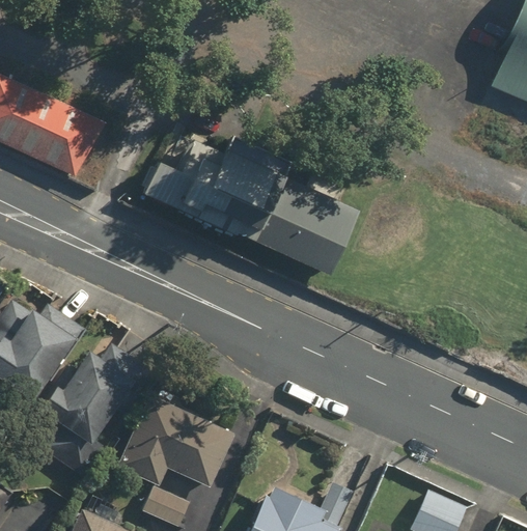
[(526,9),(491,90),(526,106),(526,9)]
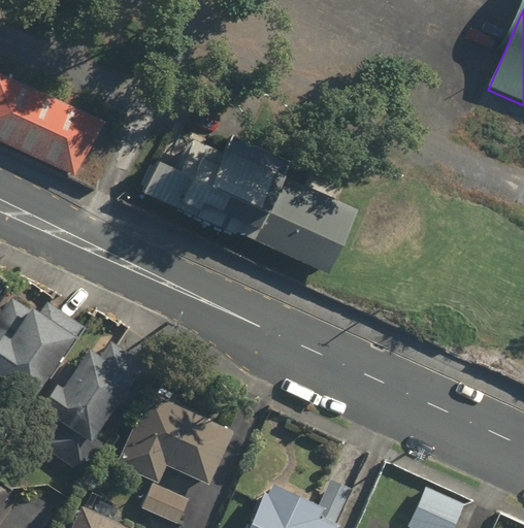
[(103,121),(0,71),(0,141),(75,178),(103,121)]
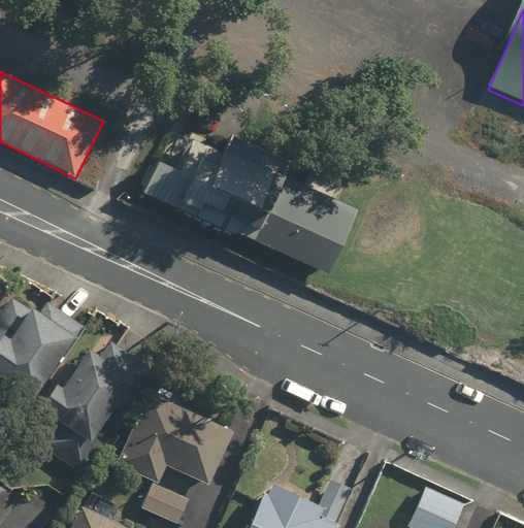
[(145,195),(327,274),(351,221),(194,153),(186,172),(160,161),(145,195)]
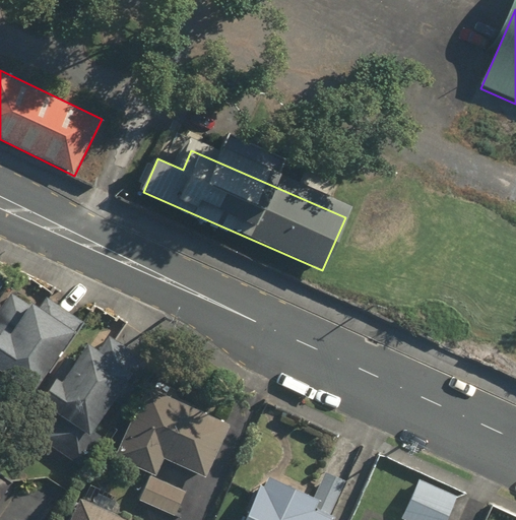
[(40,312),(15,297),(0,320),(0,370),(31,390),(76,318),(48,300),(40,312)]
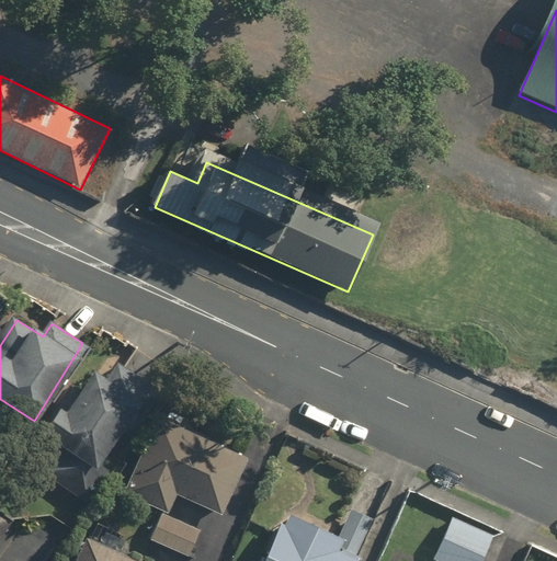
[(94,370),(81,389),(74,384),(40,432),(60,446),(41,473),(84,503),(104,473),(93,466),(146,390),(120,371),(112,382),(94,370)]
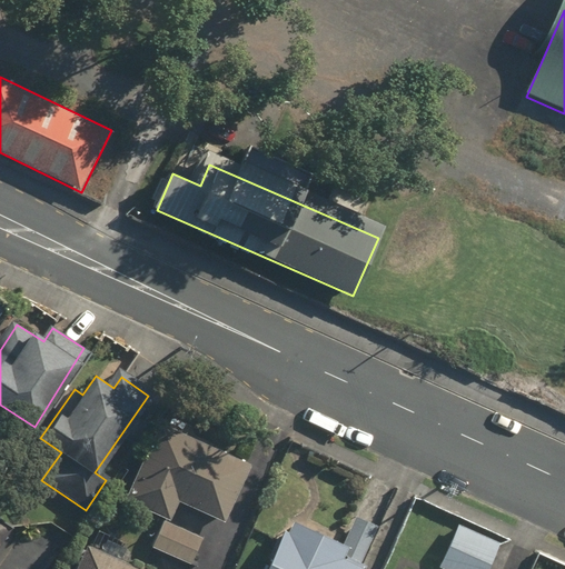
[(162,419),(128,500),(165,516),(151,547),(194,565),(207,532),(172,518),(179,501),(224,520),(245,468),(192,446),(197,433),(162,419)]
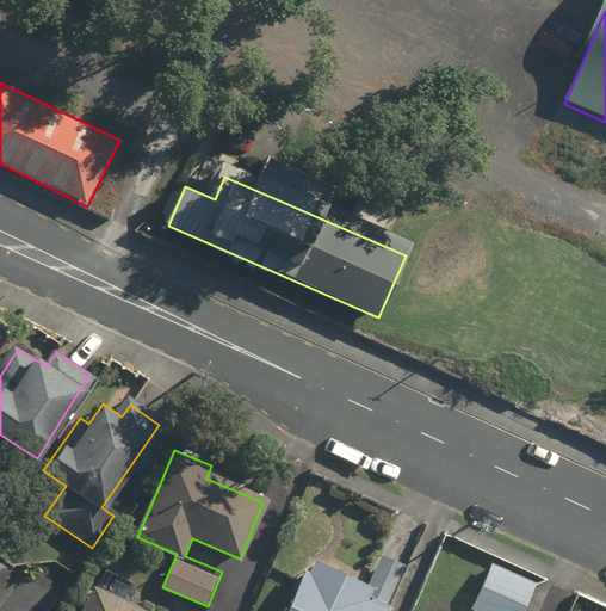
[(383,610),(406,562),(385,553),(371,585),(311,559),(288,610),(383,610)]
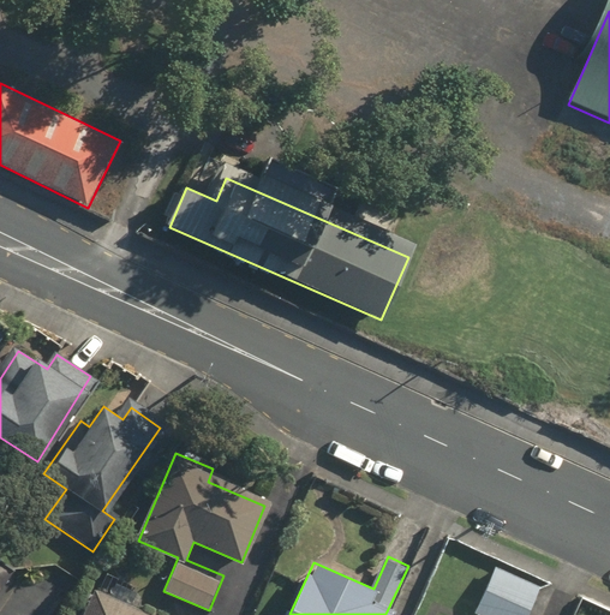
[(154,614),(95,589),(83,614),(154,614)]
